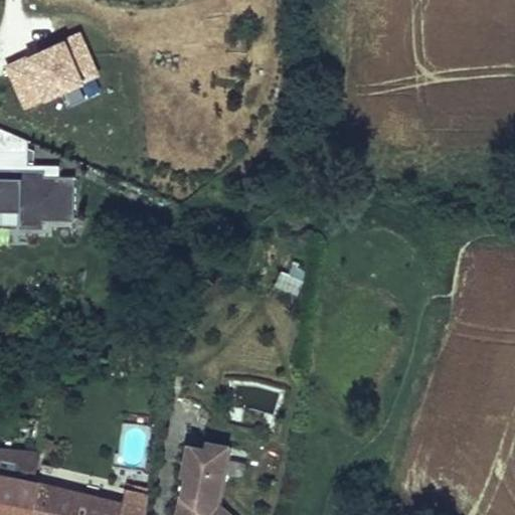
[(0,168),(25,170),(26,153),(0,151),(0,168)]
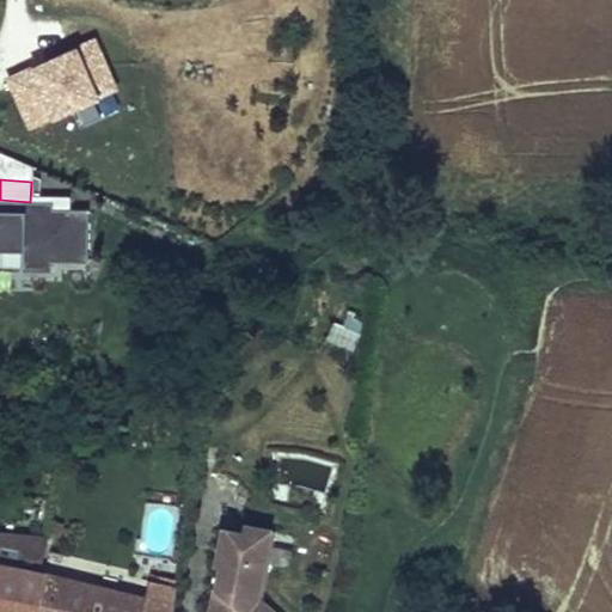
[(84,265),(93,206),(50,210),(51,203),(30,202),(0,200),(0,240),(18,242),(17,251),(17,271),(47,273),(47,263),(84,265)]
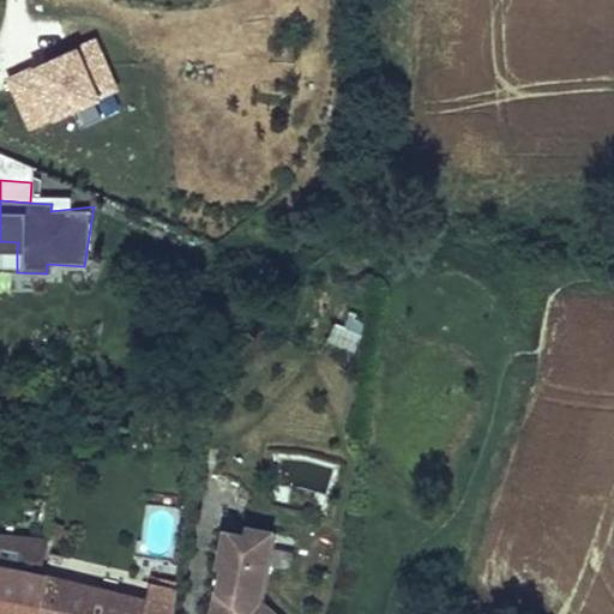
[(0,251),(17,252),(18,242),(0,241),(0,251)]
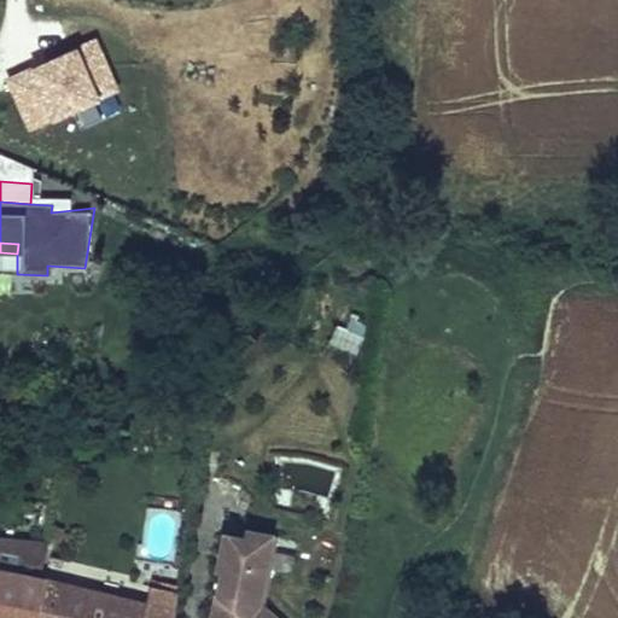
[(365,326),(336,318),(328,344),(357,353),(365,326)]
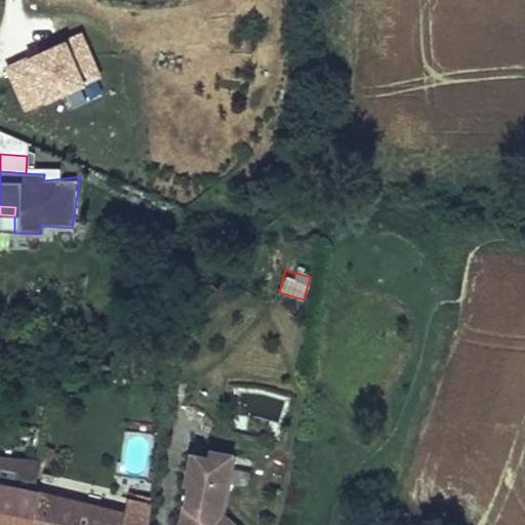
[(216,514),(223,484),(226,484),(232,456),(207,451),(206,458),(189,455),(184,483),(188,484),(179,521),(184,524),(230,524),(219,516),(216,514)]
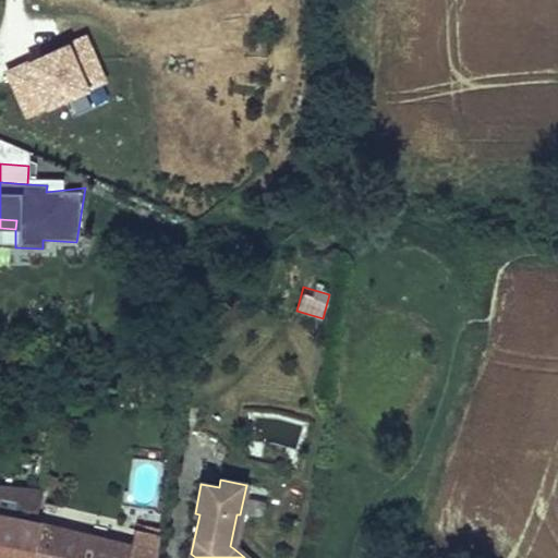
[(0,557),(31,557),(37,530),(38,522),(34,521),(40,496),(0,487),(0,557)]
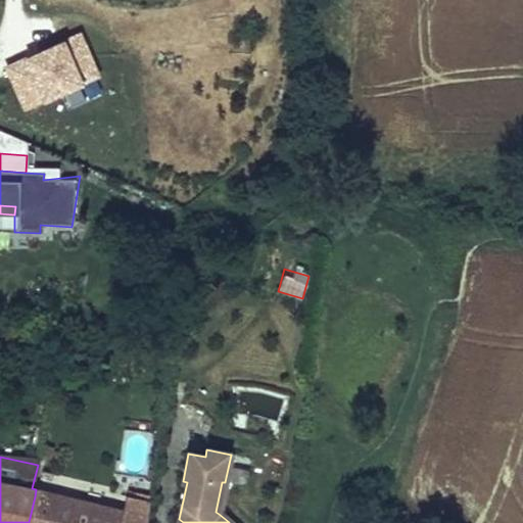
[(219,514),(225,482),(222,482),(216,512),(219,514)]
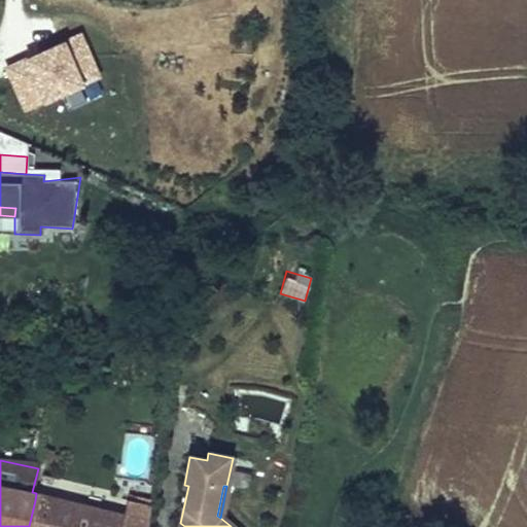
[(147,526),(150,504),(116,499),(114,515),(112,524),(131,526),(147,526)]
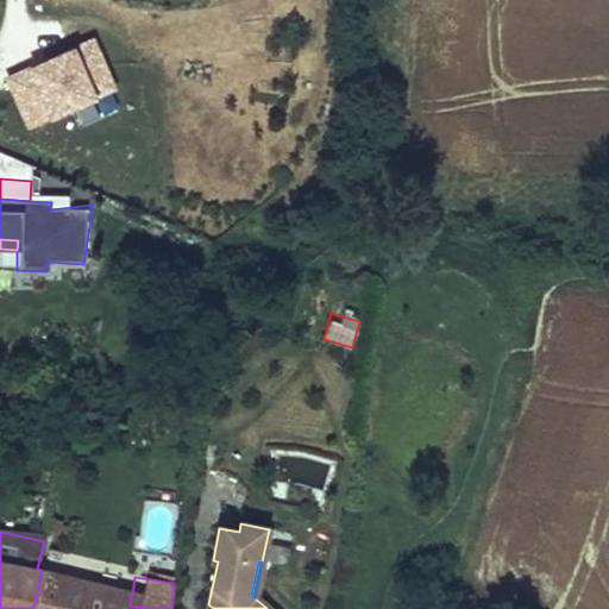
[(129,608),(130,606),(132,595),(41,578),(33,608),(129,608)]
